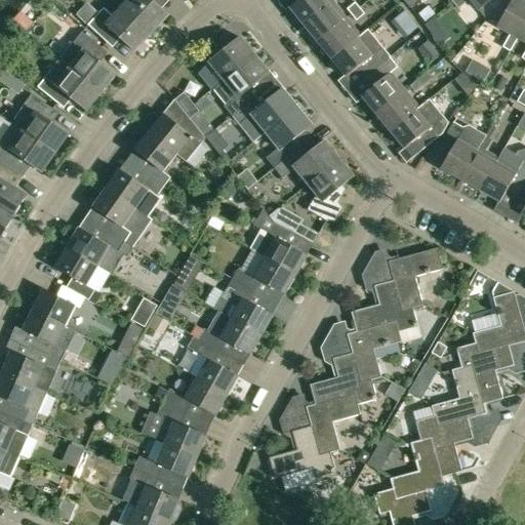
[(168,15),(161,8),(152,0),(128,0),(121,8),(151,35),(168,15)]
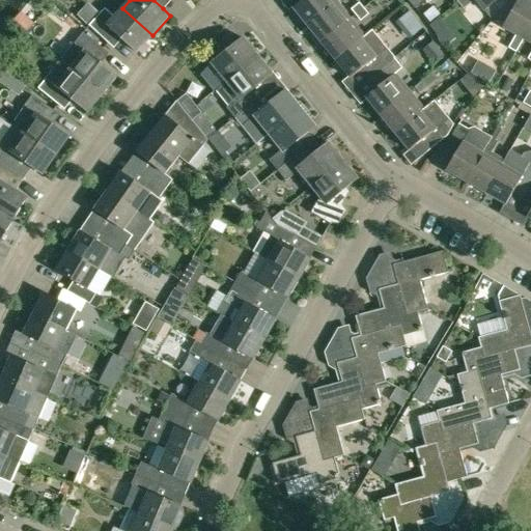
[(302,0),(292,7),(307,26),(337,2),(335,0),(302,0)]
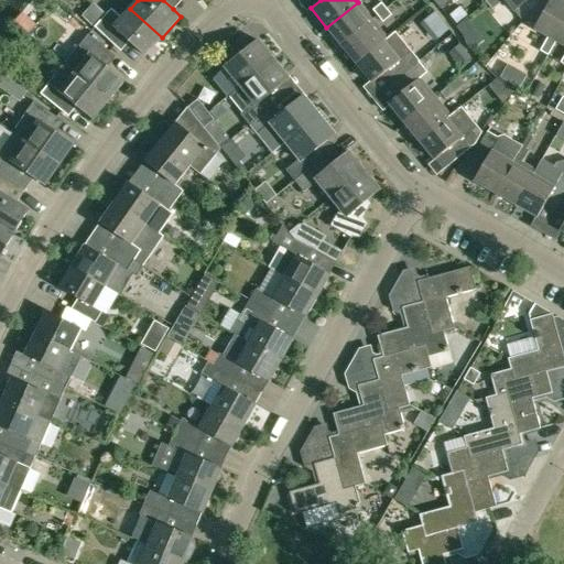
[(503,0),(505,0),(514,12),(528,0),(489,0),(487,2),(492,10),(503,0)]
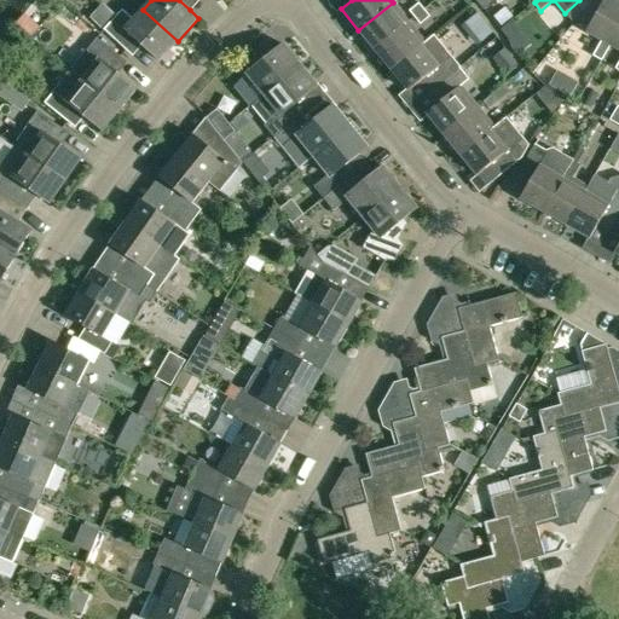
[(601,61),(611,46),(618,30),(618,3),(614,0),(605,0),(586,33),(601,41),(593,56),(601,61)]
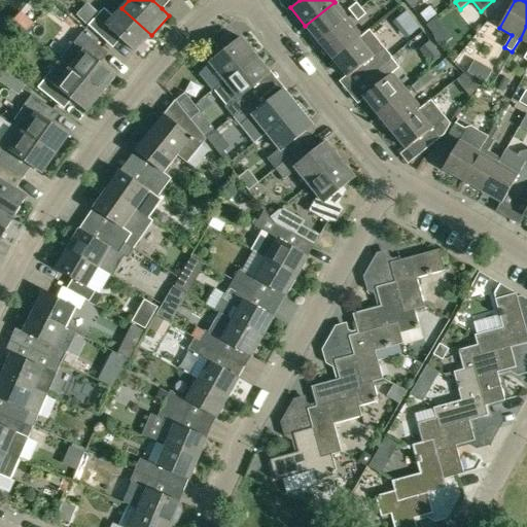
[(319,43),(348,20),(335,2),(305,26),(319,43)]
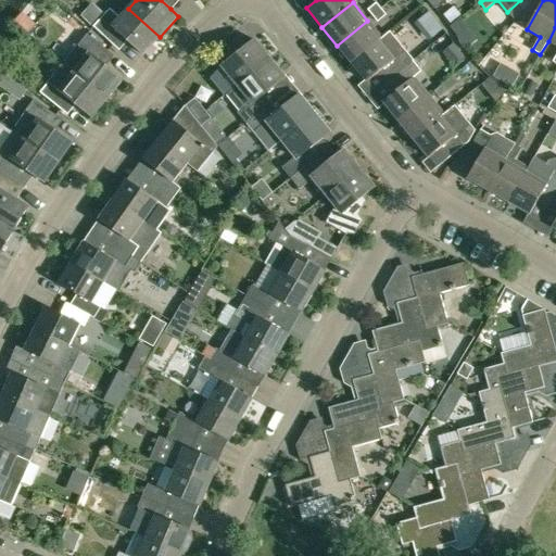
[(367,10),(373,16),(381,9),(376,3),(367,10)]
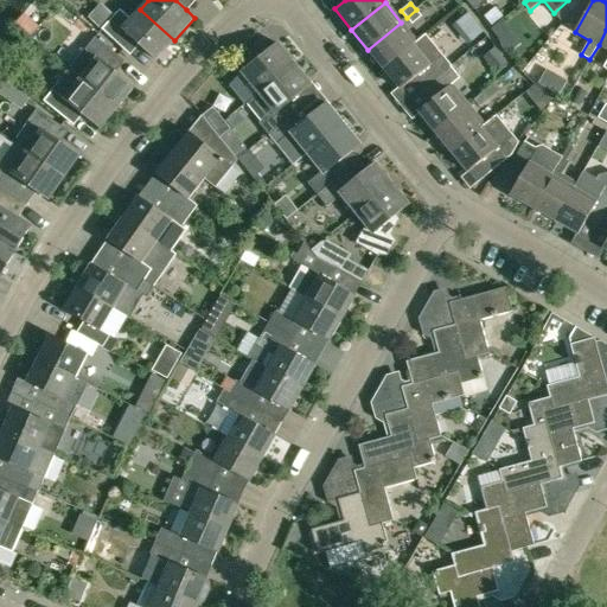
[(155,61),(174,40),(140,10),(131,20),(120,10),(102,30),(122,49),(132,38),(155,61)]
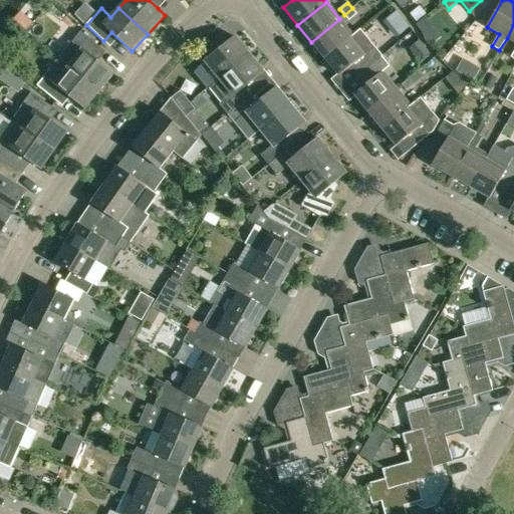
[(356,14),(352,8),(344,15),(348,20),(356,14)]
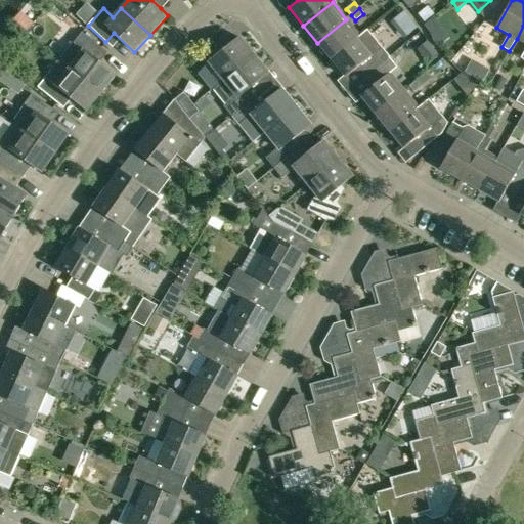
[(317,43),(331,59),(360,36),(346,19),(317,43)]
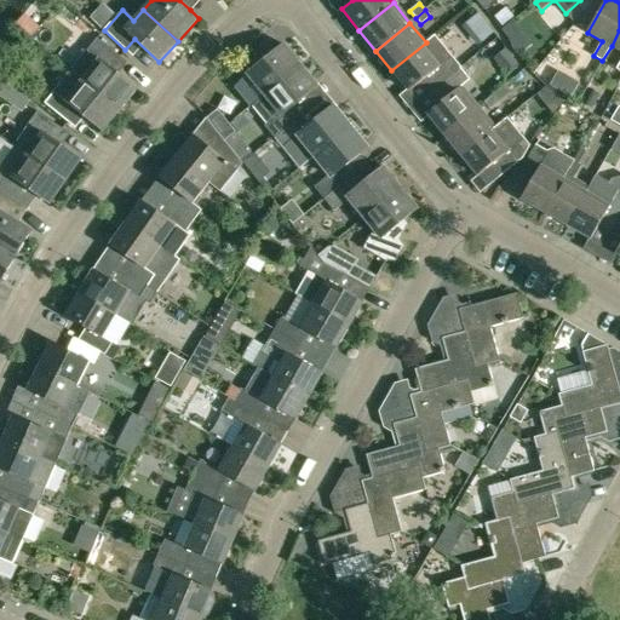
[(434,36),(426,42),(391,70),(409,92),(420,82),(430,93),(460,68),(434,36)]
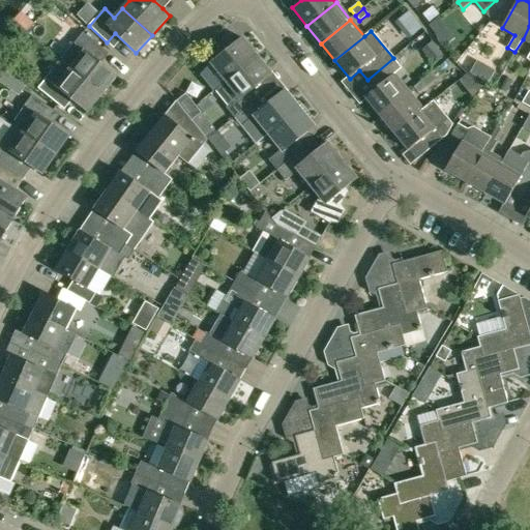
[(60,60),(101,93),(116,76),(94,58),(102,48),(83,32),(60,60)]
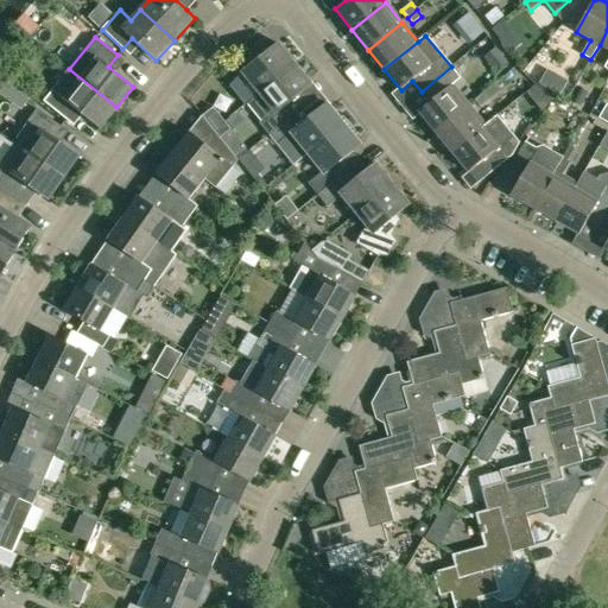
[(259,93),(295,64),(278,44),(242,73),(259,93)]
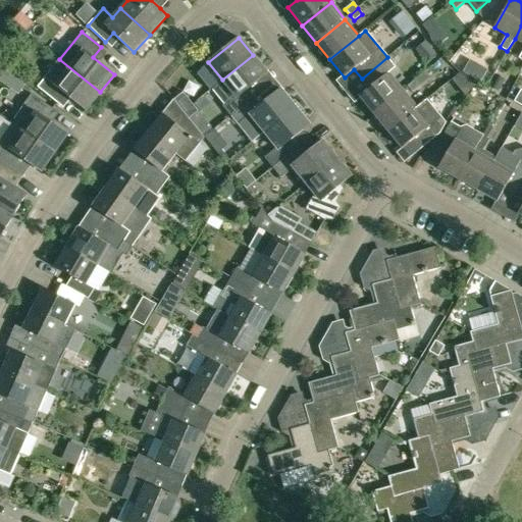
[(267,73),(253,55),(222,80),(236,96),(222,106),(230,116),(250,101),(244,93),(267,73)]
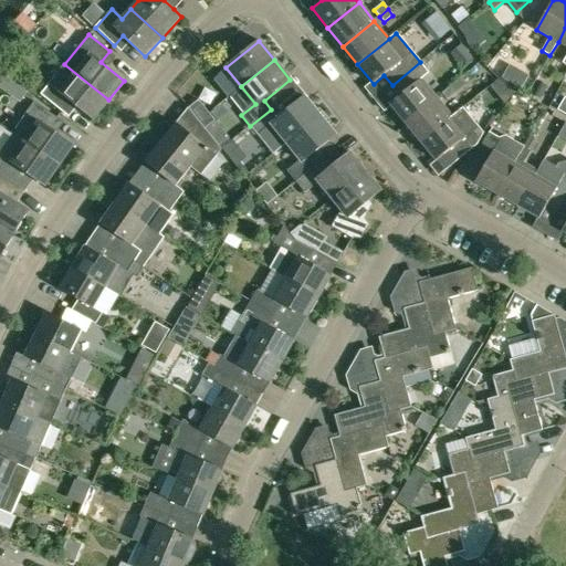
[(389,104),(405,123),(437,97),(421,79),(429,73),(420,62),(392,85),(400,95),(389,104)]
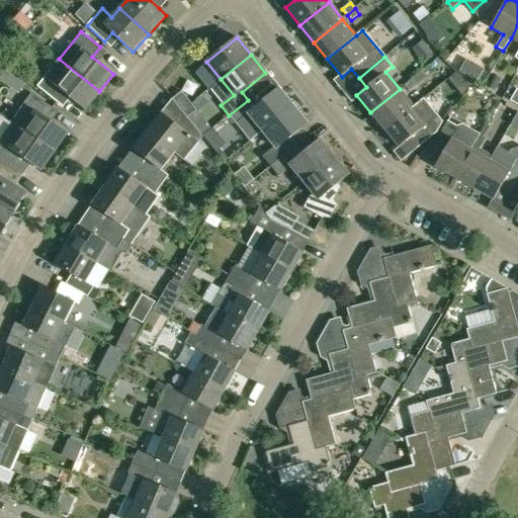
[(99,91),(59,59),(37,86),(56,101),(64,92),(85,109),(99,91)]
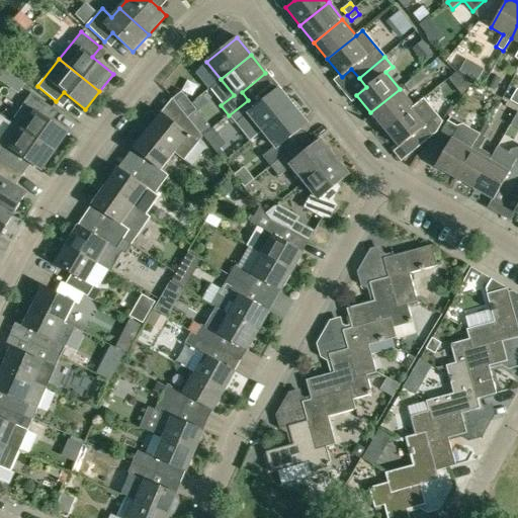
[(484,69),(475,64),(468,77),(477,81),(484,69)]
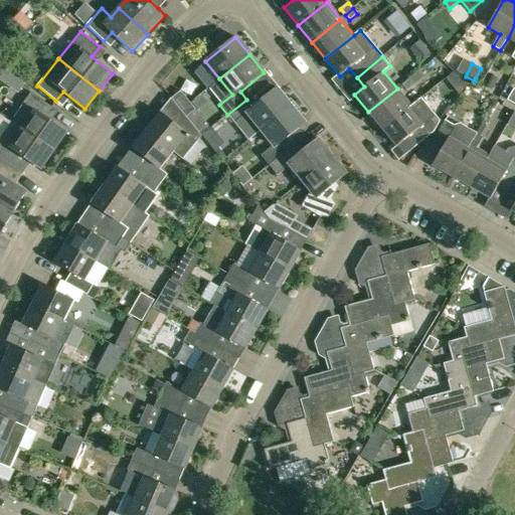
[(489,72),(482,84),(491,90),(498,77),(489,72)]
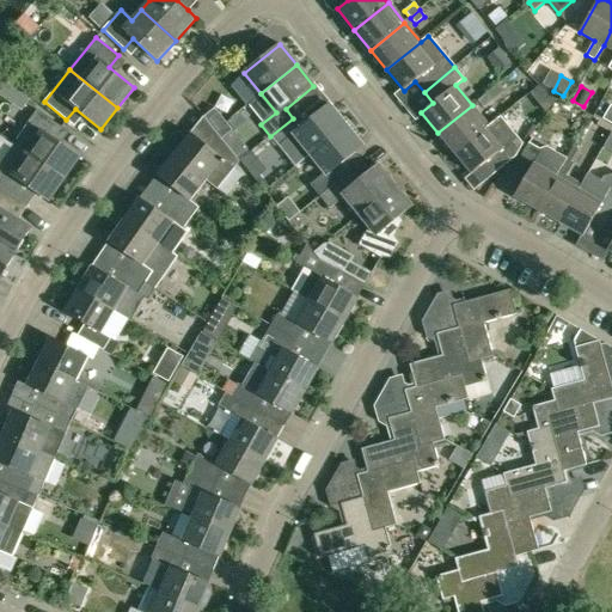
[(23,93),(13,106),(22,111),(30,98),(23,93)]
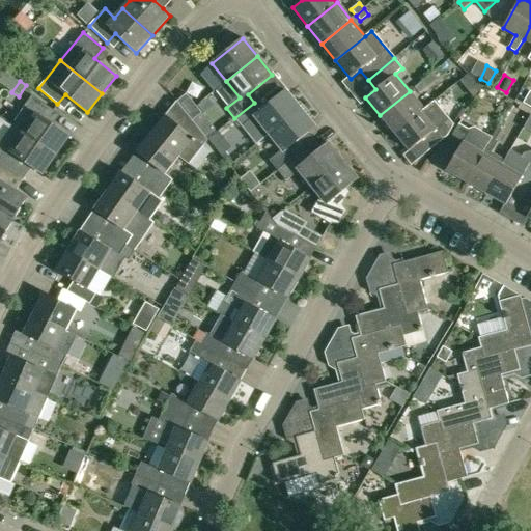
[(419,93),(427,87),(422,81),(414,87),(419,93)]
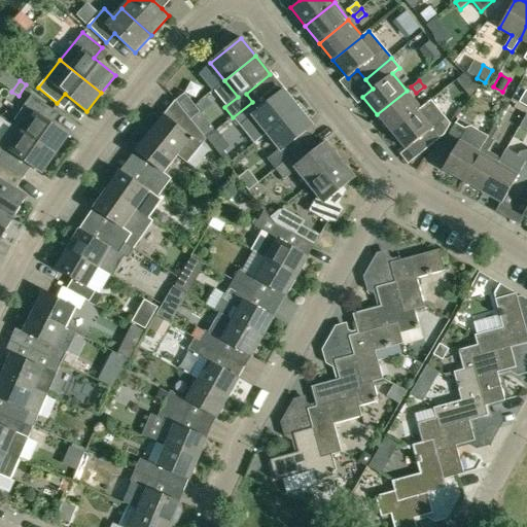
[(483,86),(478,94),(487,100),(492,93),(483,86)]
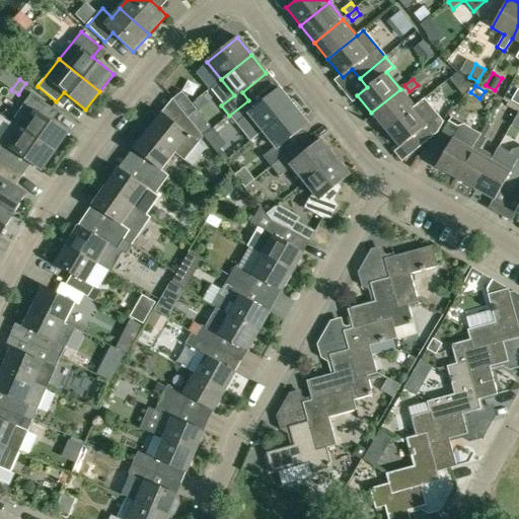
[(250,141),(263,131),(293,106),(279,88),(254,107),(248,100),(229,116),(250,141)]
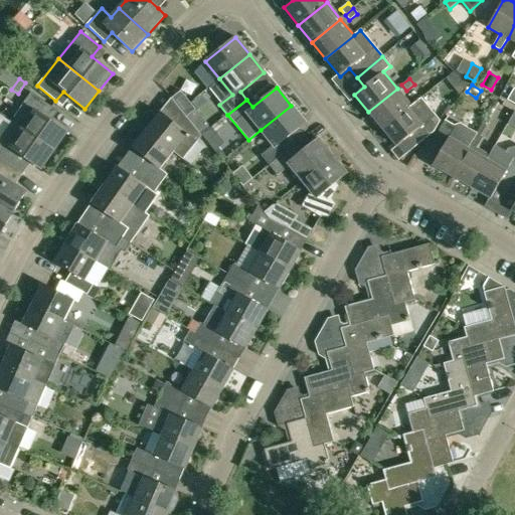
[(368,112),(382,129),(410,106),(397,89),(368,112)]
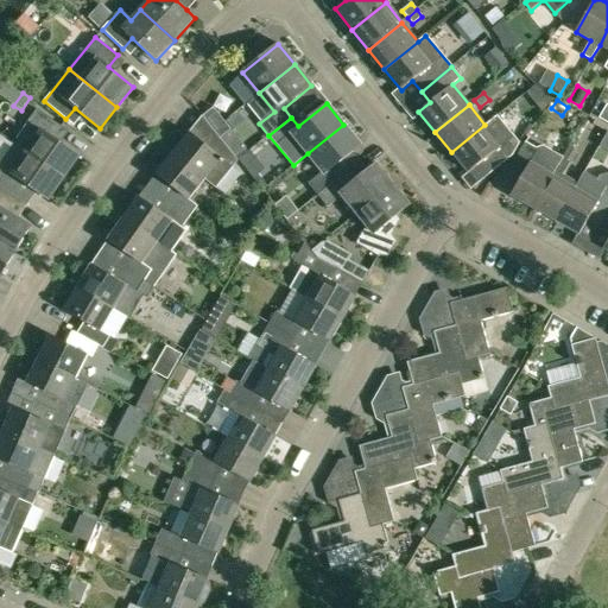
[(202,115),(211,127),(222,119),(213,107),(202,115)]
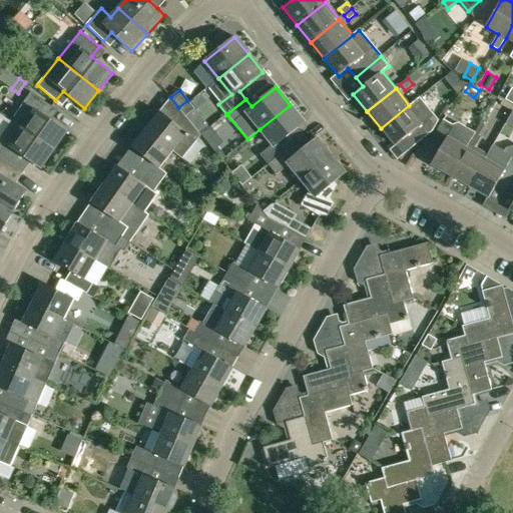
[(32,92),(12,120),(54,150),(67,131),(44,116),(51,106),(32,92)]
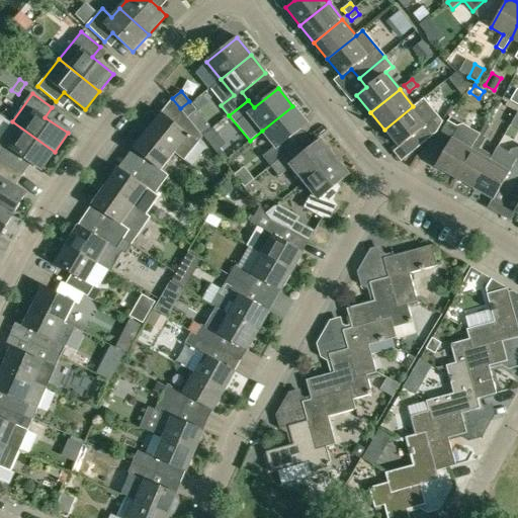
[(423,98),(413,106),(384,130),(395,142),(399,147),(409,139),(417,149),(436,133),(442,121),(437,115),(423,98)]
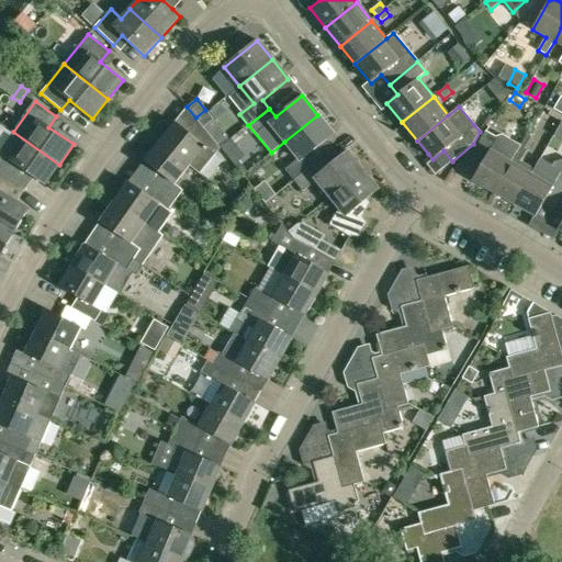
[(214,120),(205,110),(195,117),(201,124),(203,127),(214,120)]
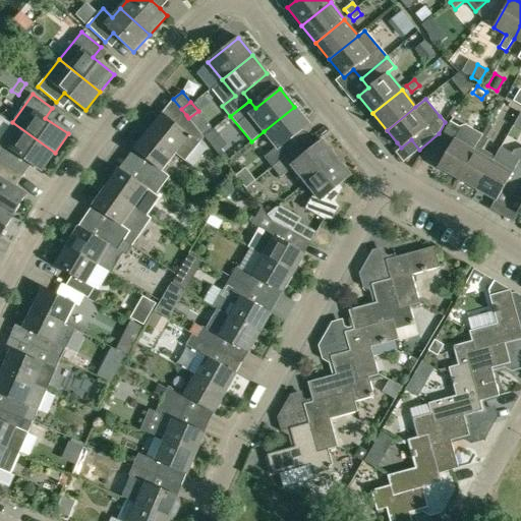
[(308,124),(294,107),(264,131),(276,147),(264,157),(272,167),(291,152),(284,145),(308,124)]
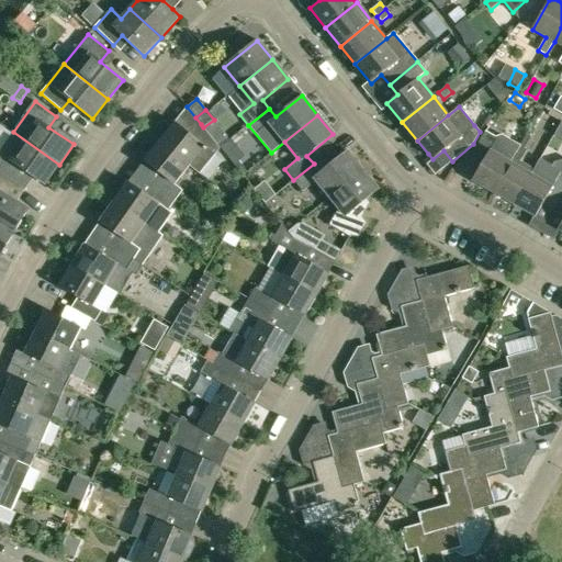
[(214,120),(203,127),(217,145),(227,136),(214,120)]
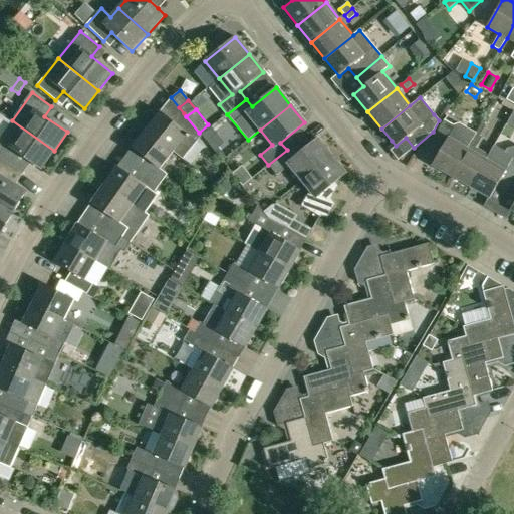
[(199,133),(186,116),(184,113),(183,114),(175,124),(160,111),(146,130),(173,151),(184,160),(198,144),(194,140),(200,134),(199,133)]
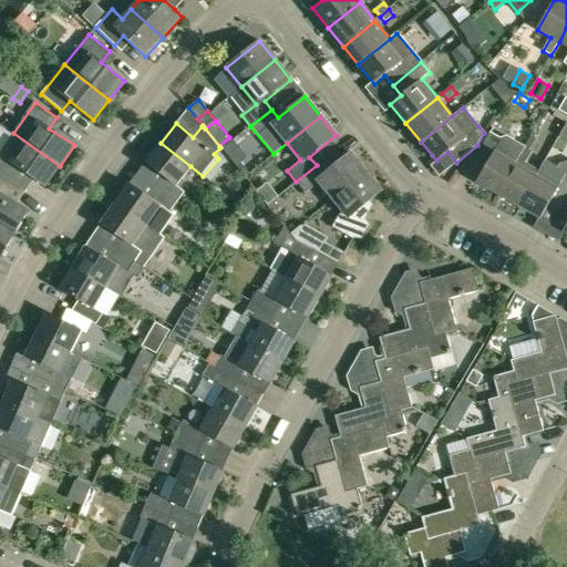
[(0,176),(19,188),(26,178),(24,177),(27,173),(45,186),(60,166),(13,133),(1,124),(0,125),(0,176)]
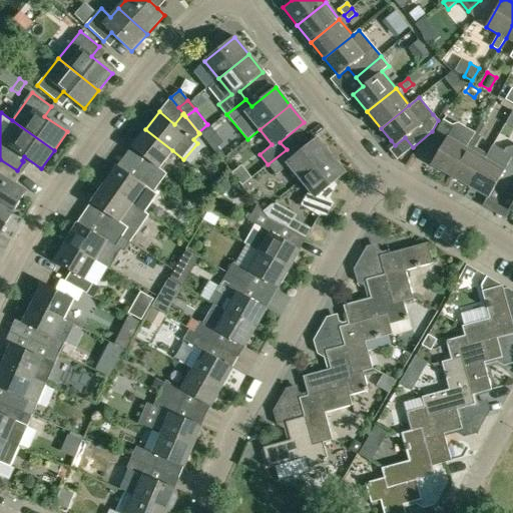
[(443,119),(427,147),(437,153),(431,165),(450,176),(474,133),(457,124),(454,126),(443,119)]
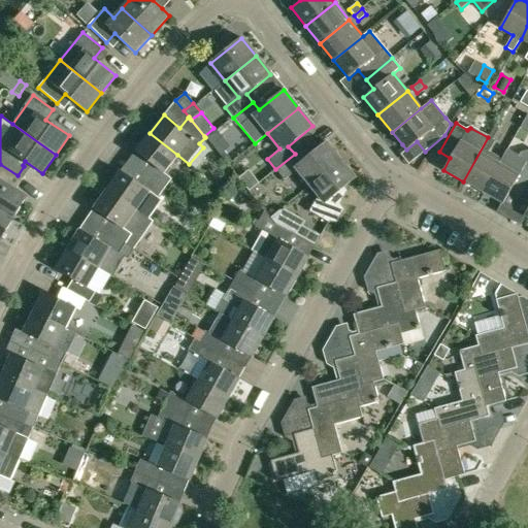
[(488,137),(463,182),(483,192),(501,160),(488,153),(491,146),(492,146),(501,131),(494,127),(488,137)]
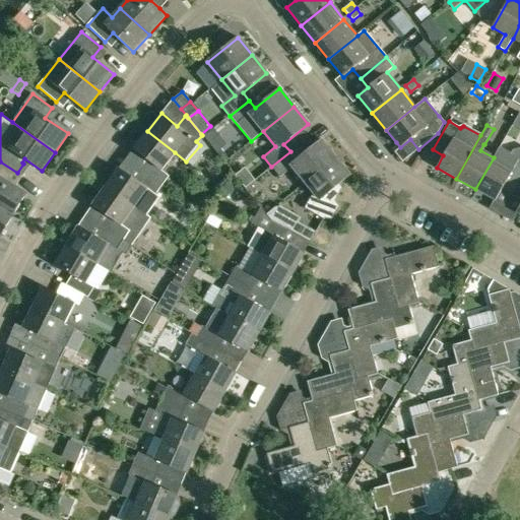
[(161,170),(175,152),(147,131),(133,148),(148,160),(141,170),(161,186),(169,176),(161,170)]
